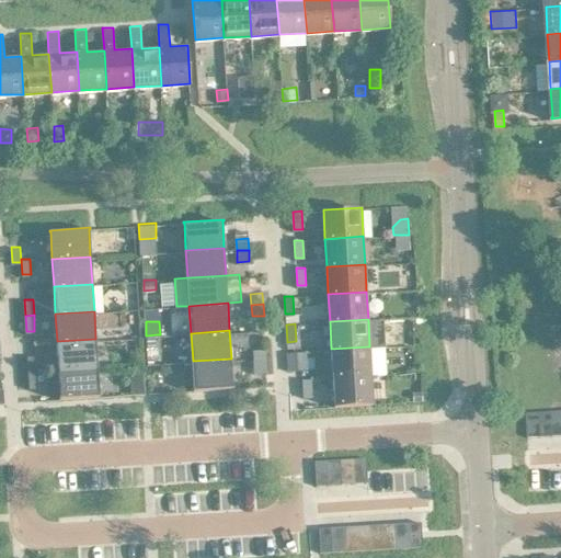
[(57,341),(59,368),(98,366),(95,339),(57,341)]
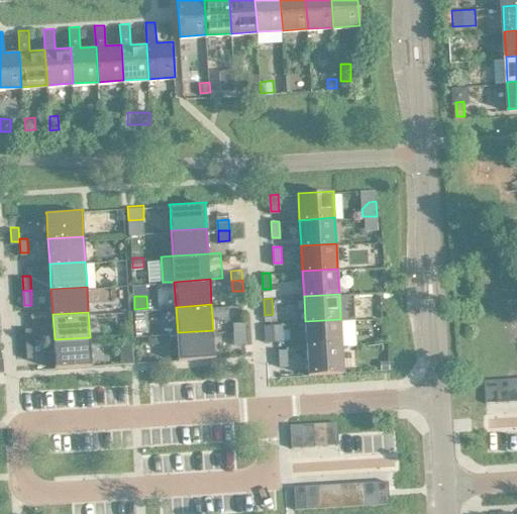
[(305,321),(307,346),(342,344),(340,319),(305,321)]
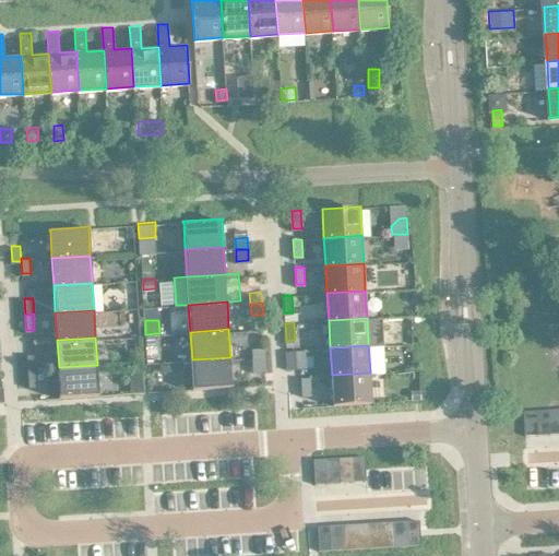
[(253,347),(253,358),(265,358),(264,346),(253,347)]
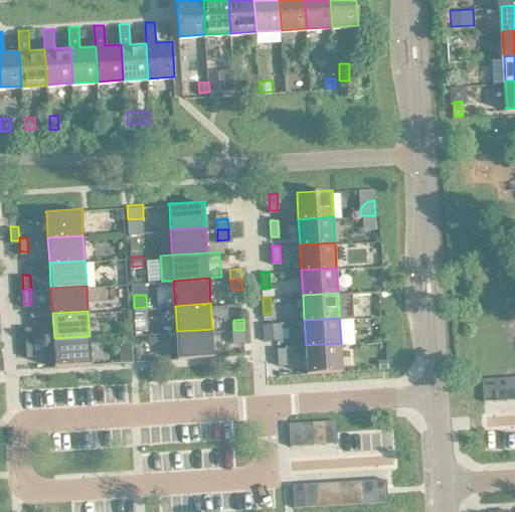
[(273,338),(272,322),(264,323),(265,339),(273,338)]
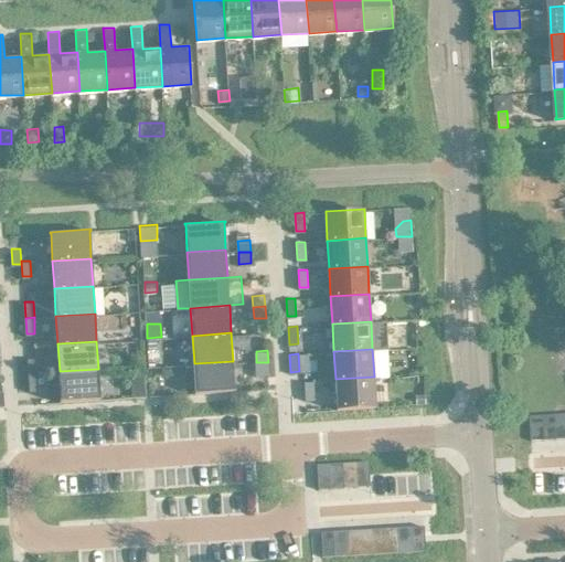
[(309,353),(298,353),(299,371),(305,371),(310,371),(309,353)]
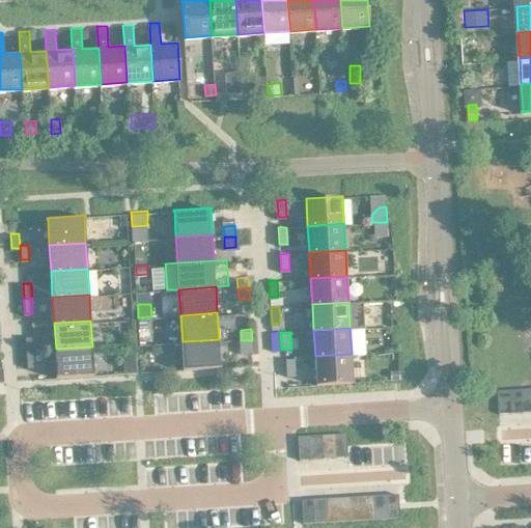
[(26,336),(27,351),(35,351),(34,335),(26,336)]
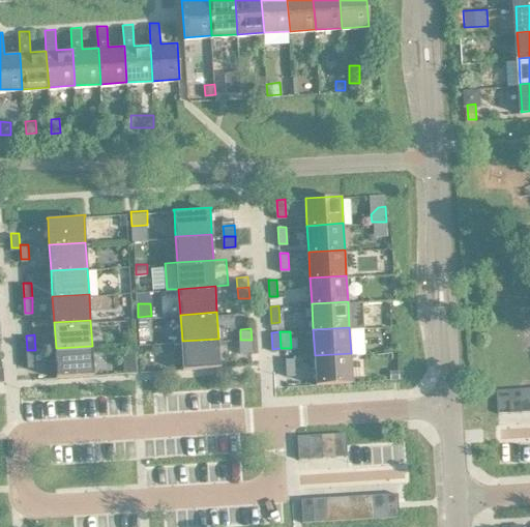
[(218,339),(182,341),(183,367),(182,367),(182,368),(221,366),(221,363),(219,363),(218,339)]
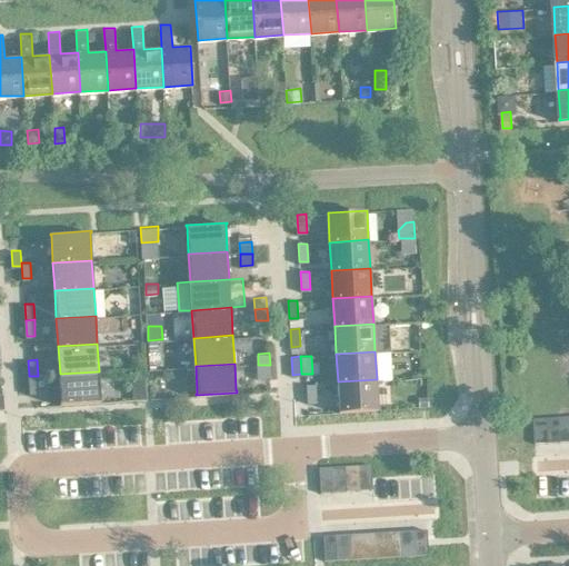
[(270,365),(258,365),(259,377),(271,376),(270,365)]
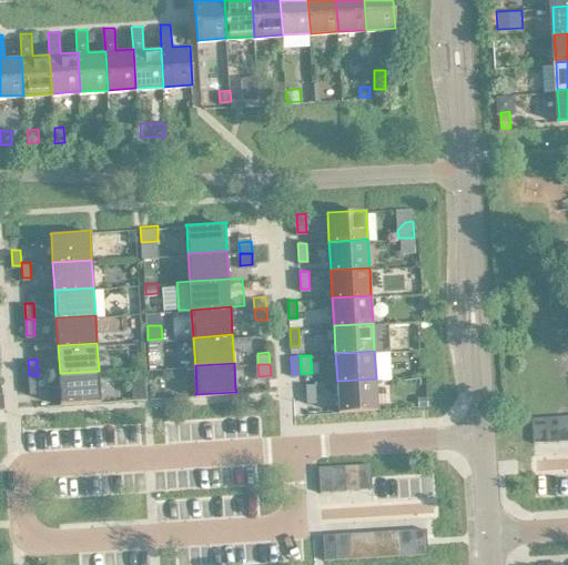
[(99,371),(60,373),(61,401),(60,401),(60,403),(101,400),(101,399),(100,399),(99,371)]
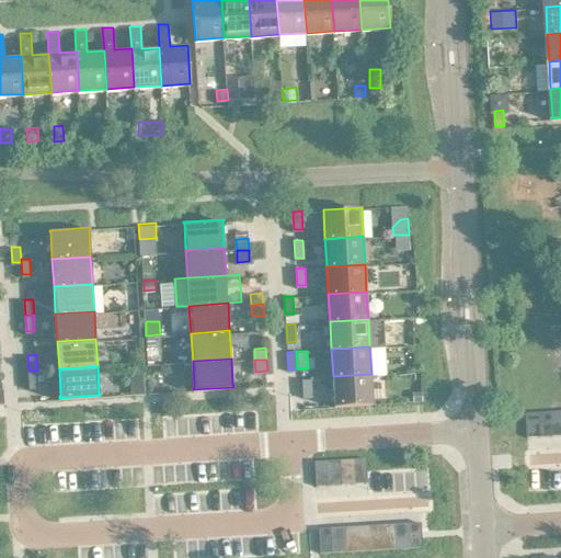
[(145,369),(132,369),(132,380),(145,379),(146,379),(146,369),(145,369)]
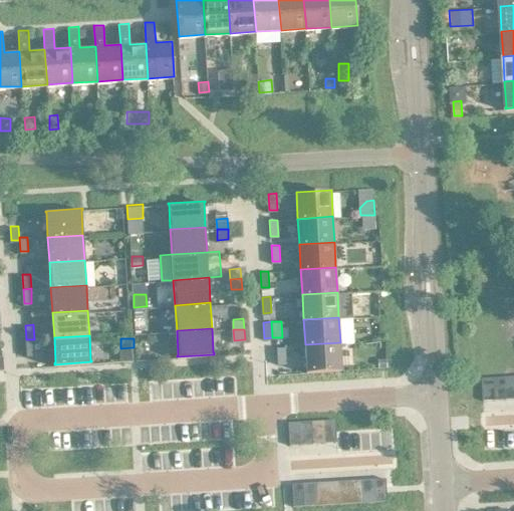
[(34,339),(26,339),(27,354),(35,353),(34,339)]
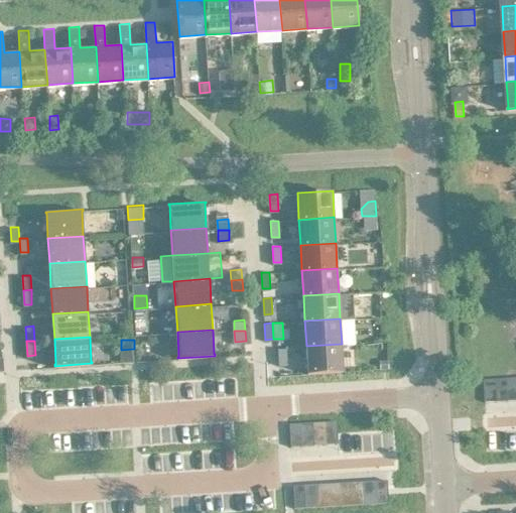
[(342,344),(306,346),(307,373),(344,370),(342,344)]
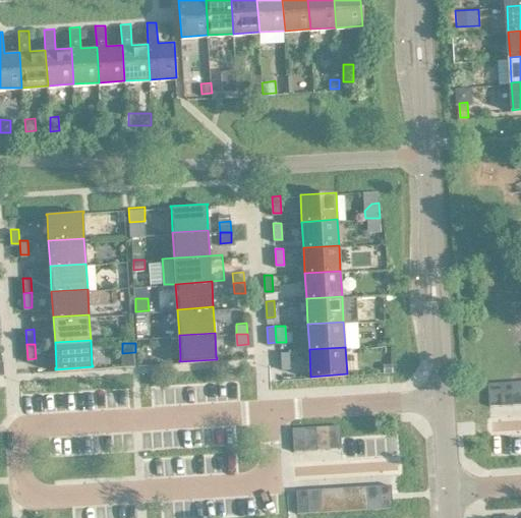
[(281,351),(282,367),(290,367),(289,351),(281,351)]
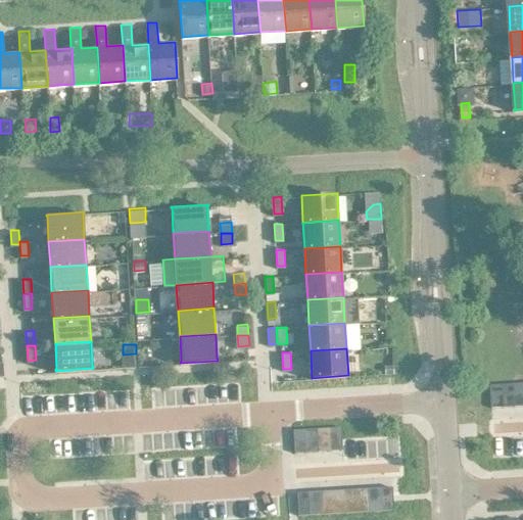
[(394,363),(386,363),(386,373),(394,373),(394,363)]
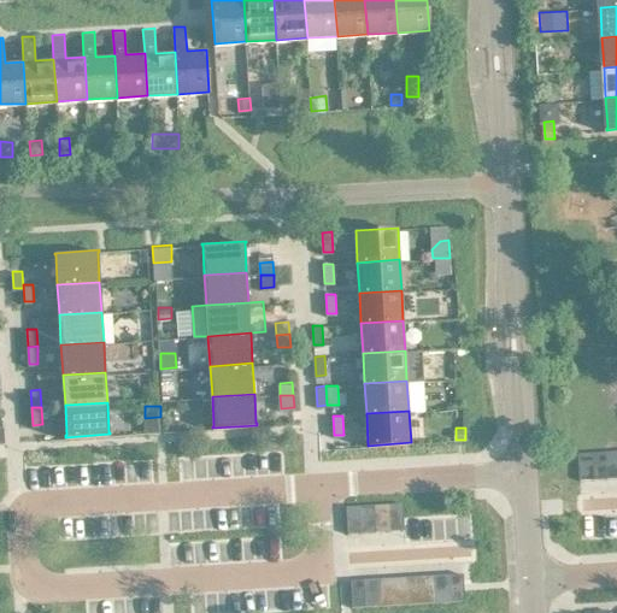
[(616,448),(606,449),(609,476),(616,476),(616,448)]
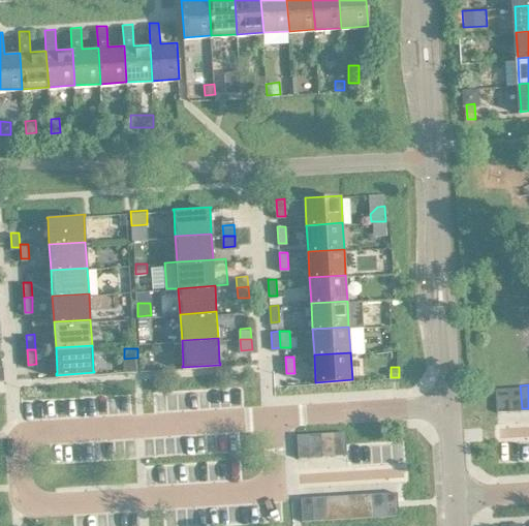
[(520,385),(508,387),(509,409),(522,408),(520,385)]
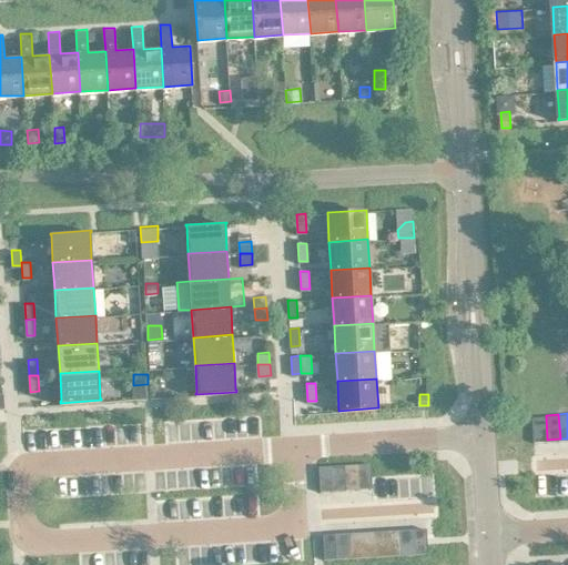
[(546,415),(533,416),(534,441),(547,440),(546,415)]
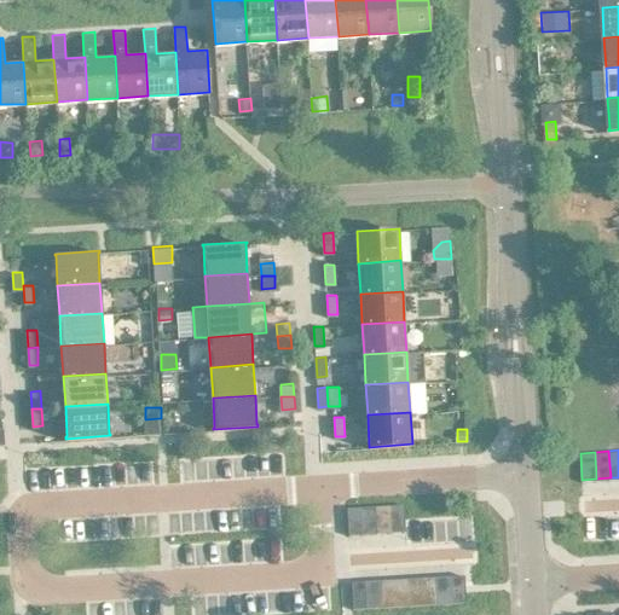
[(405,503),(391,504),(392,531),(406,529),(405,503)]
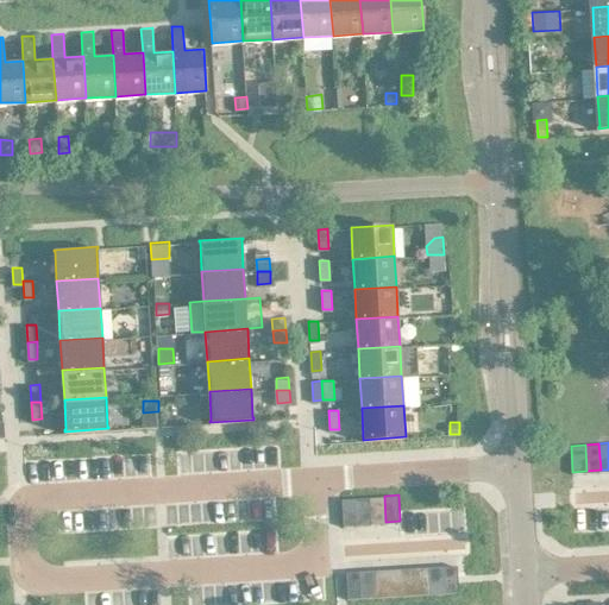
[(370,496),(356,497),(358,523),(371,523),(370,496)]
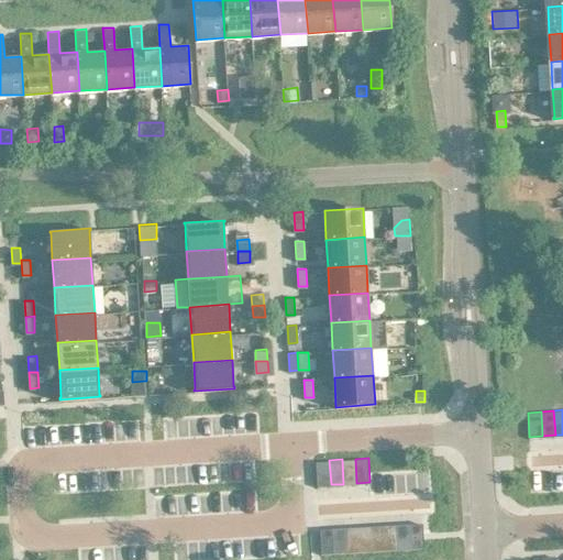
[(342,459),(343,484),(356,483),(355,459),(342,459)]
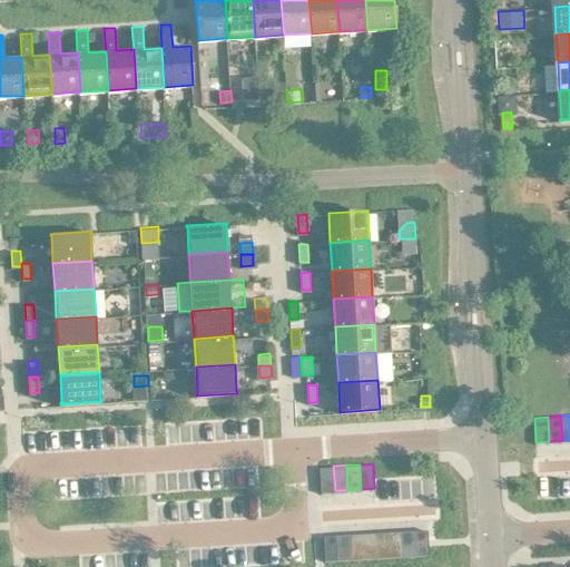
[(335,490),(333,466),(321,467),(322,491),(335,490)]
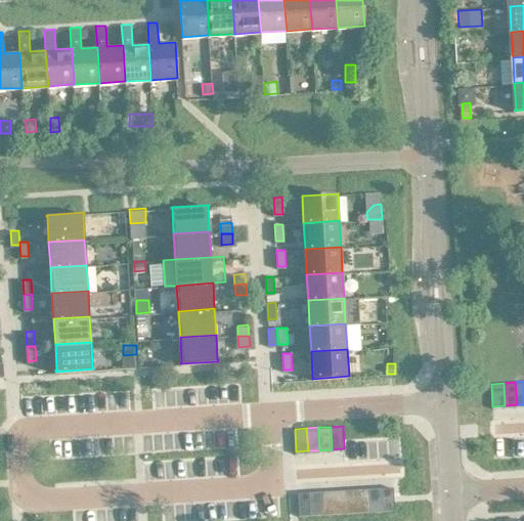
[(394,485),(382,486),(383,510),(395,509),(394,485)]
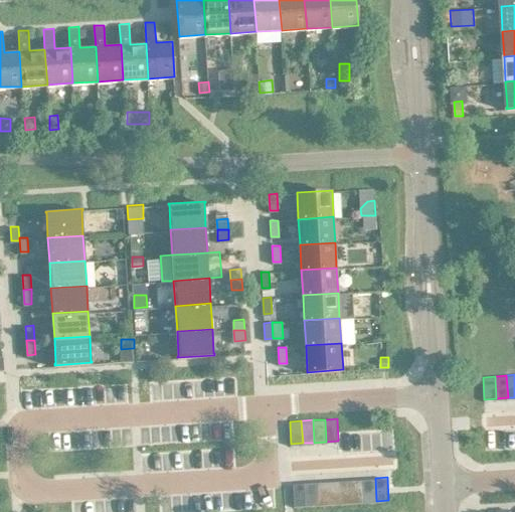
[(363,479),(364,501),(376,501),(375,478),(363,479)]
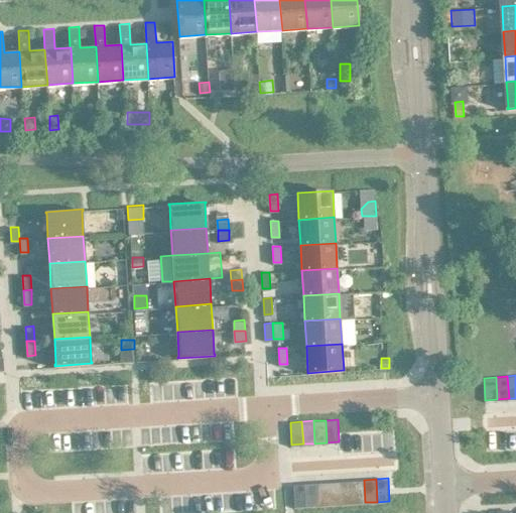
[(352,480),(341,481),(342,504),(354,503),(352,480)]
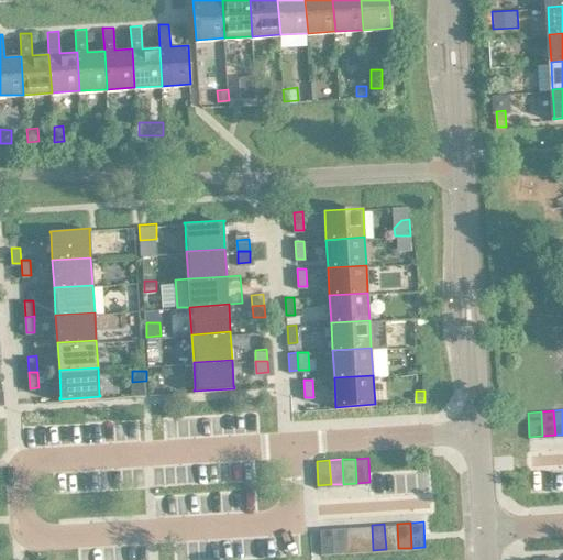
[(397,524),(384,524),(386,549),(398,548),(397,524)]
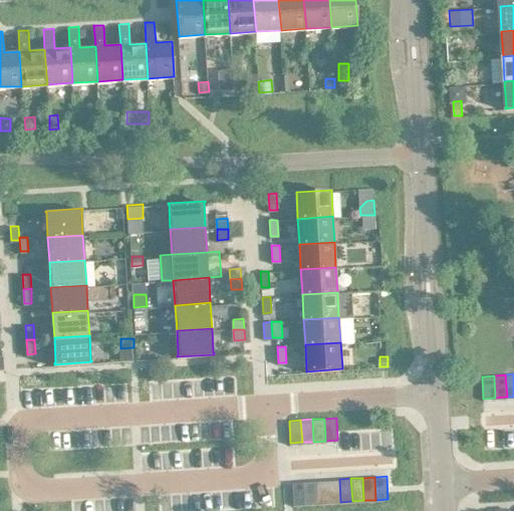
[(327,480),(328,502),(340,502),(339,479),(327,480)]
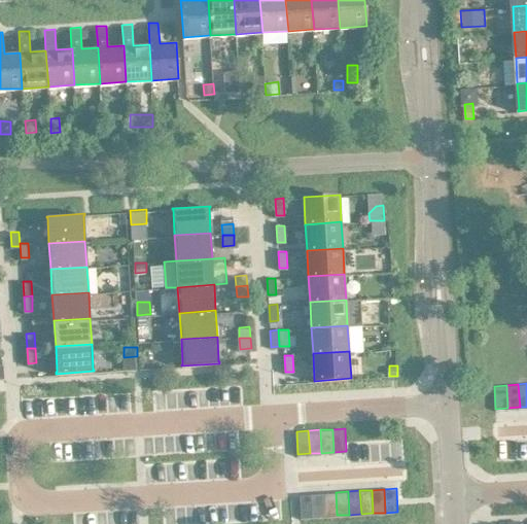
[(336,492),(323,493),(325,516),(337,515),(336,492)]
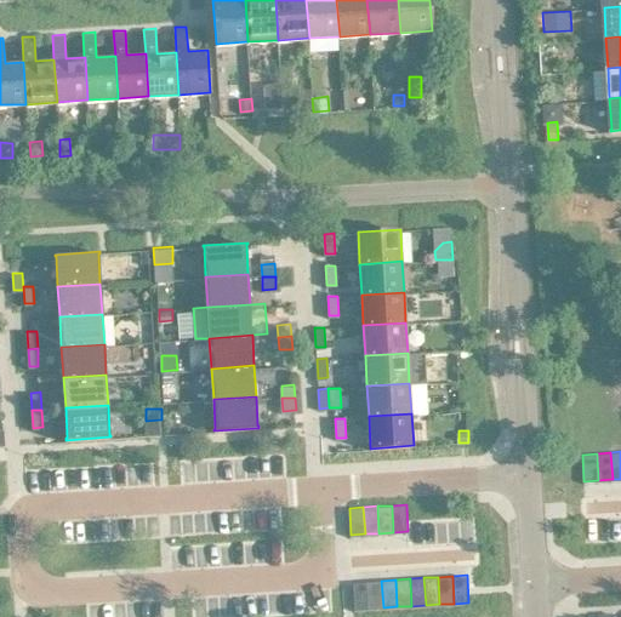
[(369,609),(368,581),(353,582),(354,609),(369,609)]
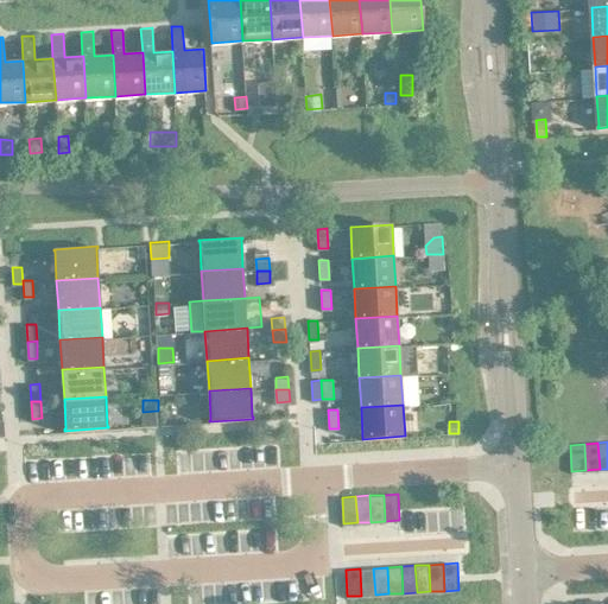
[(373,568),(360,568),(361,596),(375,595),(373,568)]
